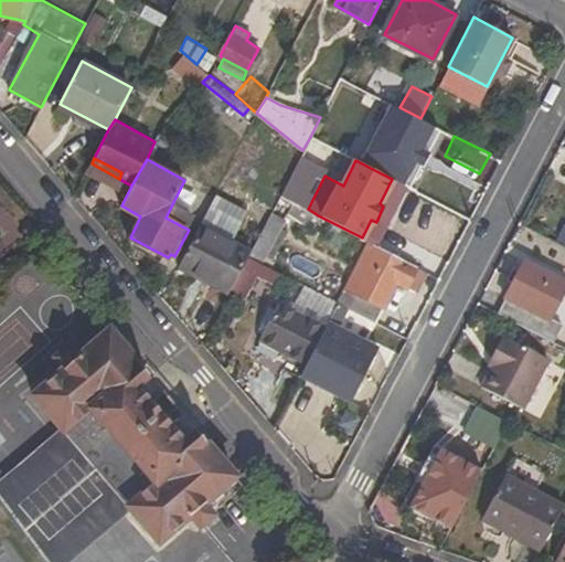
[(289,212),(313,224),(318,215),(308,209),(292,202),(289,212)]
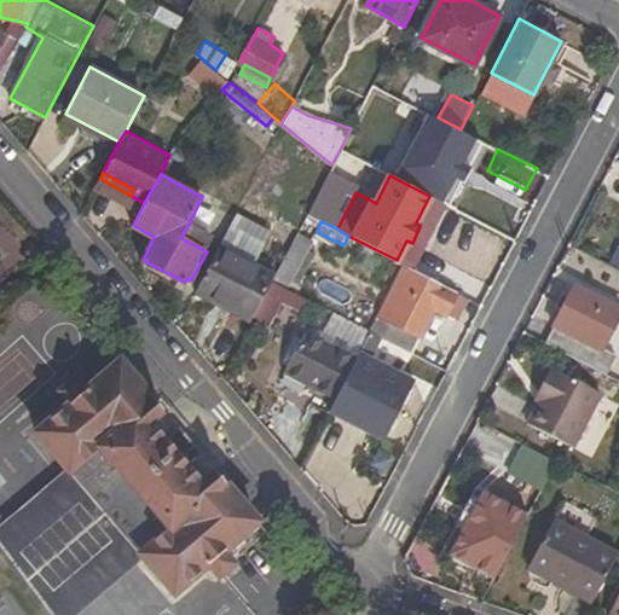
[(311,239),(296,232),(275,273),(271,278),(287,286),(291,278),(307,248),(311,239)]
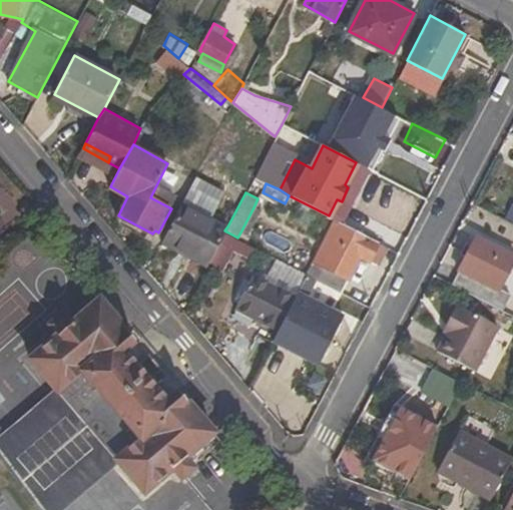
[(181,201),(161,240),(206,265),(224,230),(227,226),(181,201)]
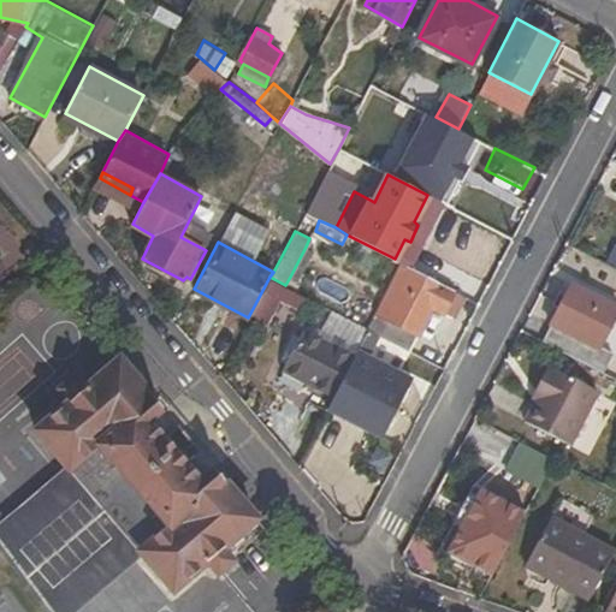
[(297,281),(314,250),(306,247),(290,277),(297,281)]
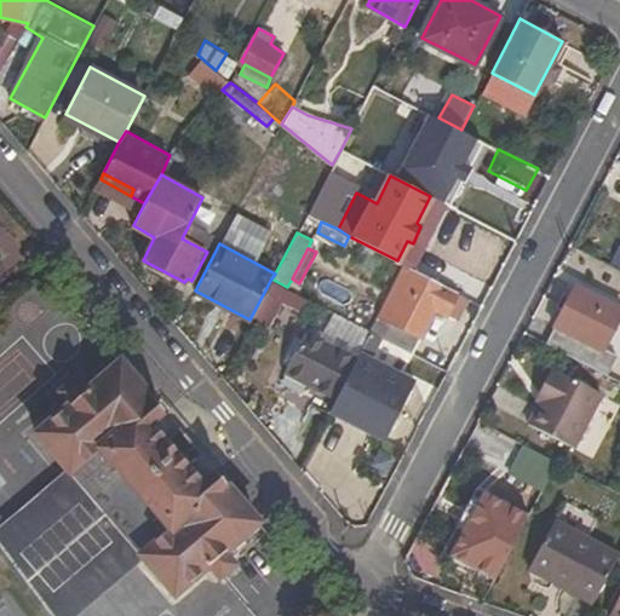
[(435,309),(445,315),(457,293),(406,265),(371,329),(413,351),(435,309)]
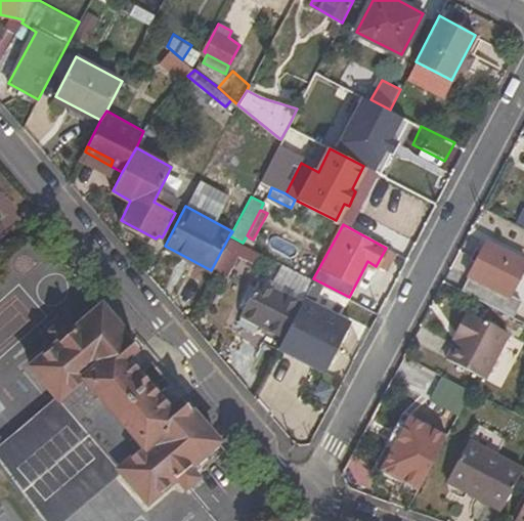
[(523,259),(486,241),(462,290),(511,316),(523,288),(523,284),(517,279),(523,262),(523,259)]
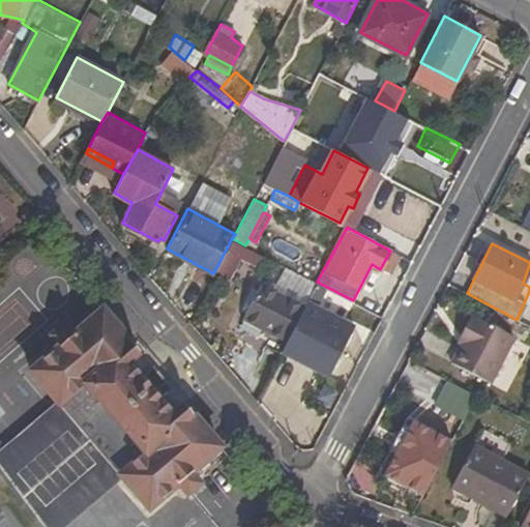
[(264,282),(243,318),(286,342),(305,304),(264,282)]
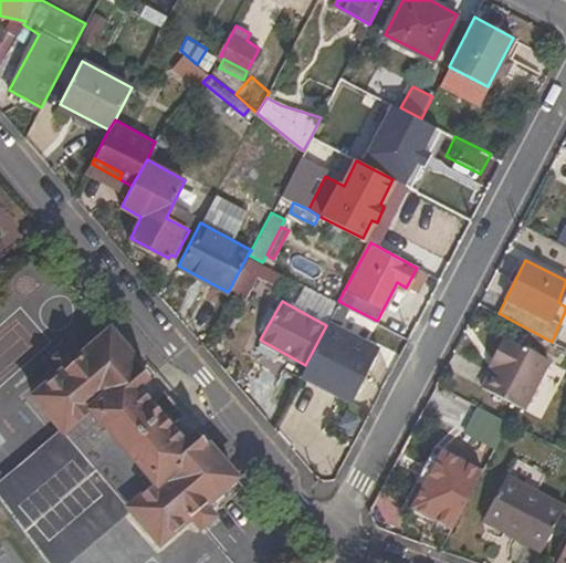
[(379,347),(329,321),(326,325),(305,365),(356,393),(379,347)]
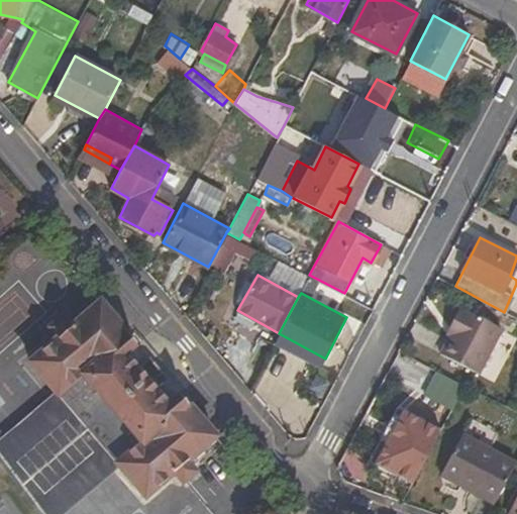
[(59,336),(31,360),(57,390),(60,394),(84,373),(93,383),(68,404),(108,450),(132,430),(141,440),(116,460),(120,466),(146,495),(174,472),(182,480),(187,480),(194,473),(194,469),(187,460),(216,435),(181,394),(168,405),(153,389),(167,378),(150,358),(136,370),(124,353),(137,342),(100,301),(73,325),(63,315),(60,317),(53,323),(53,327),(59,336)]
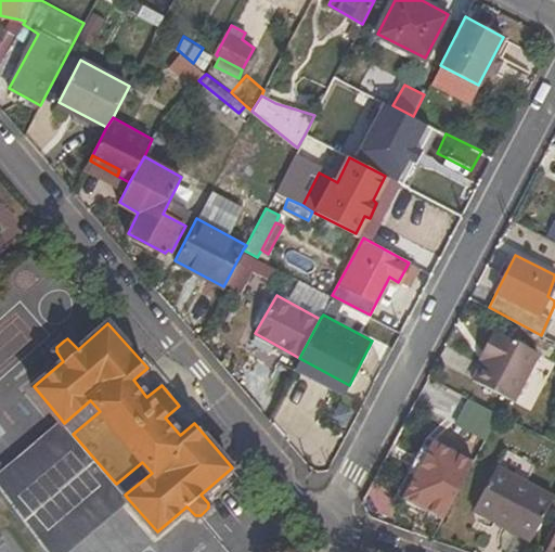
[(482,348),(487,350),(483,357),(473,377),(512,398),(537,350),(494,329),(482,348)]
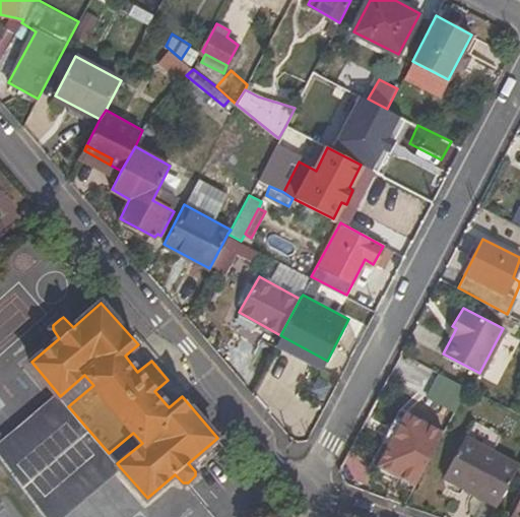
[(68,406),(93,385),(84,375),(60,396),(68,406)]
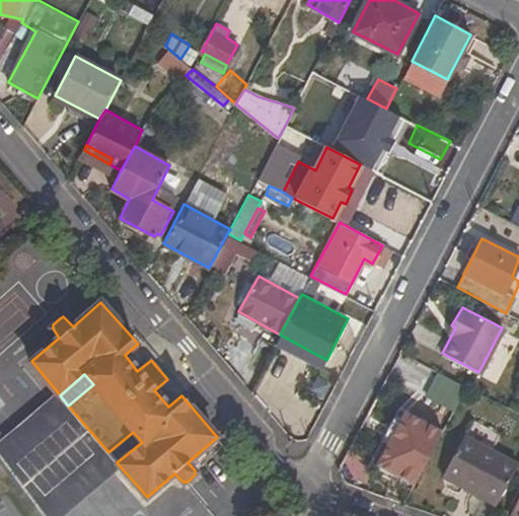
[(60,395),(57,391),(0,439),(0,440),(1,441),(0,442),(0,455),(4,461),(20,448),(61,496),(43,512),(45,515),(65,515),(74,508),(121,467),(117,462),(108,452),(68,406),(60,395)]
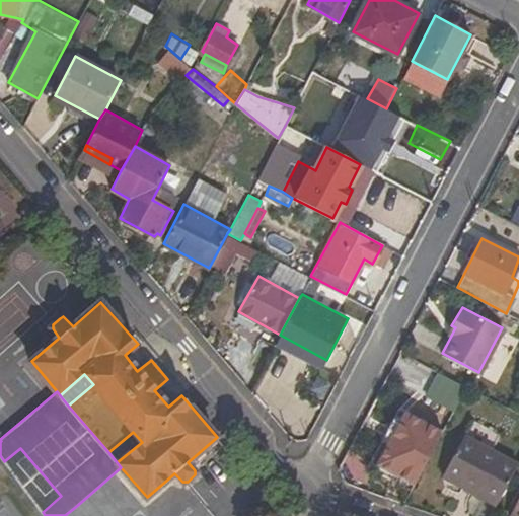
[(405,410),(378,464),(416,485),(443,430),(405,410)]
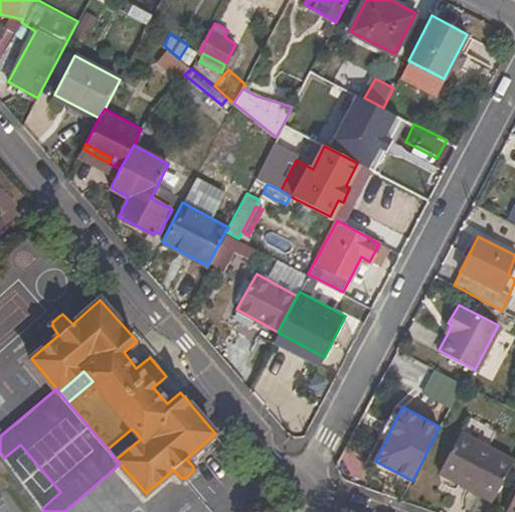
[(116,459),(141,439),(132,429),(108,449),(116,459)]
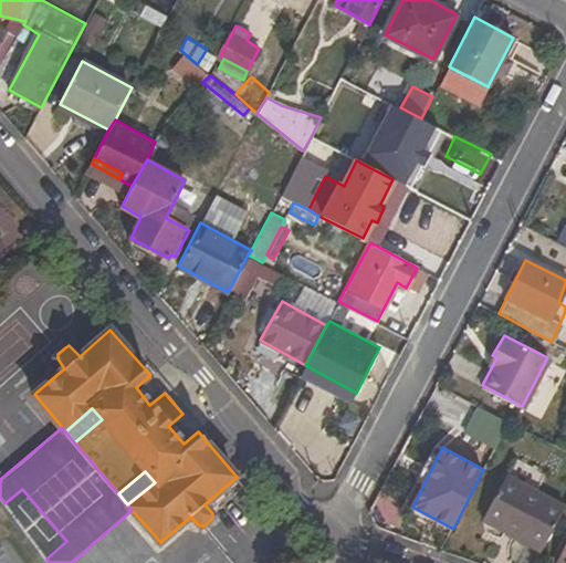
[(507,475),(483,519),(542,549),(565,504),(507,475)]
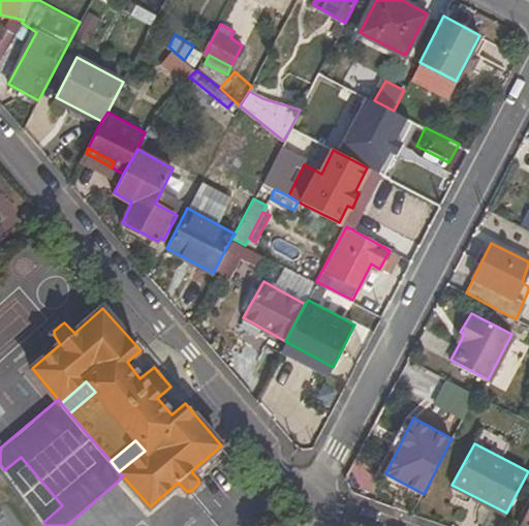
[(4,470),(43,522),(62,505),(21,457),(4,470)]
